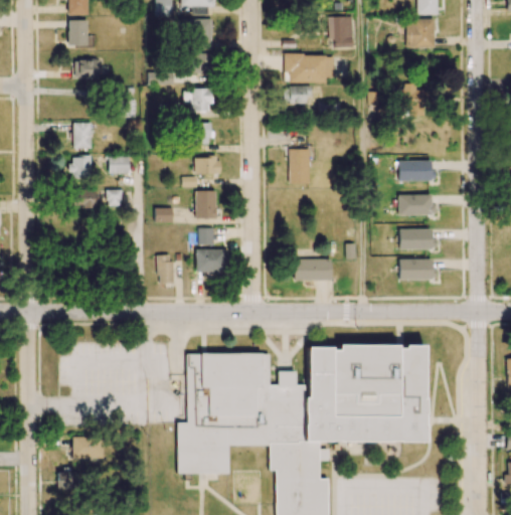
[(68,0),(69,15),(90,14),(89,0),(68,0)]
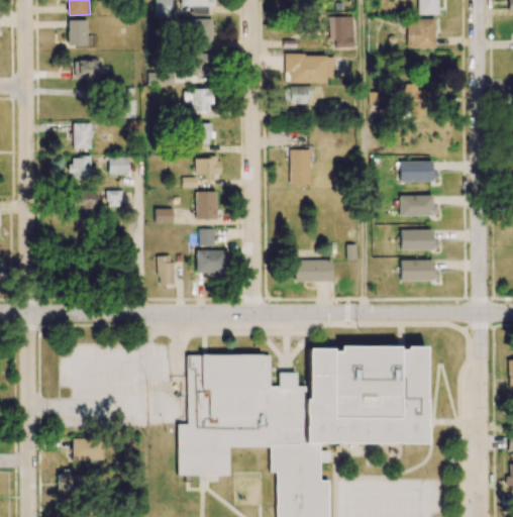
[(173,0),(156,0),(157,17),(173,17),(173,0)]
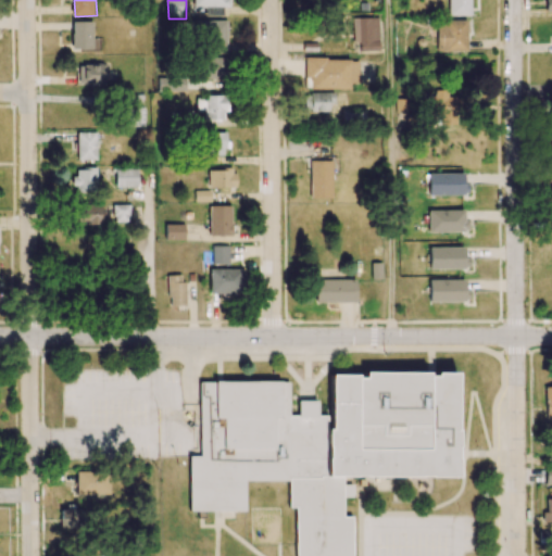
[(452,0),(452,15),(474,15),(473,0),(452,0)]
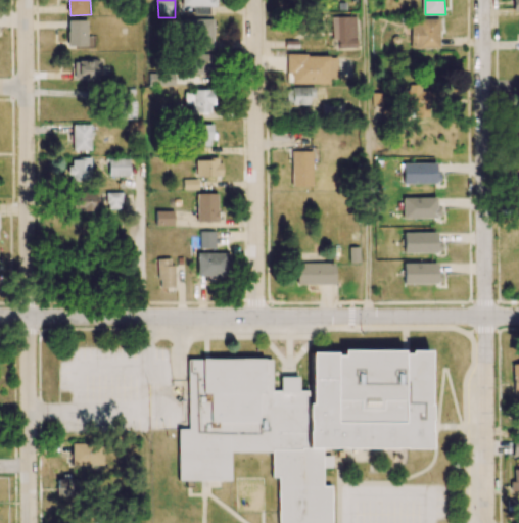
[(213,7),(195,7),(194,14),(213,15),(213,7)]
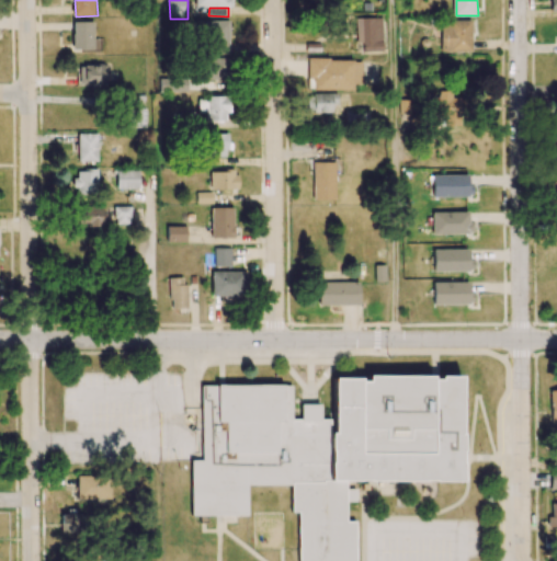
[(385,18),(359,19),(360,42),(366,42),(366,52),(386,52),(385,18)]
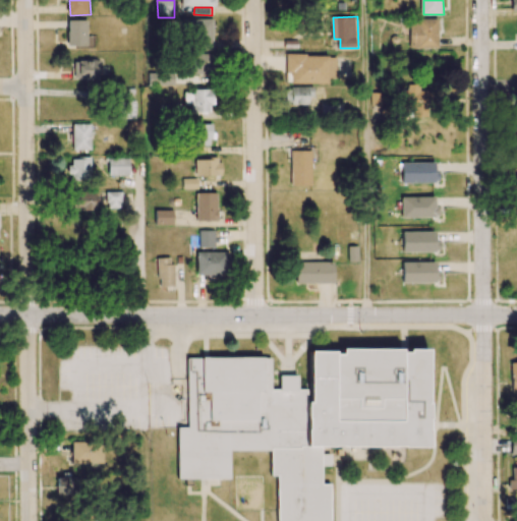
[(441,19),(412,18),(412,48),(440,48),(441,19)]
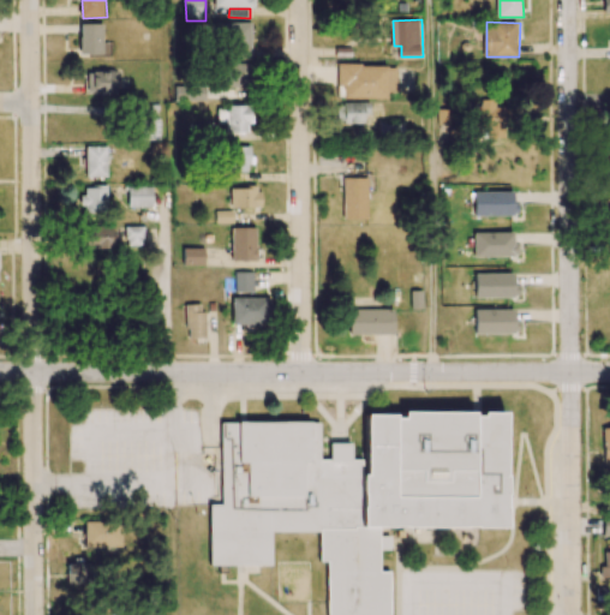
[(105,23),(83,24),(83,54),(106,54),(105,23)]
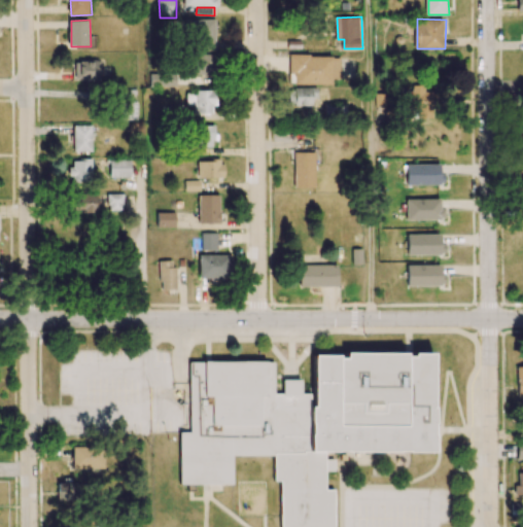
[(217,20),(200,20),(201,50),(218,49),(217,20)]
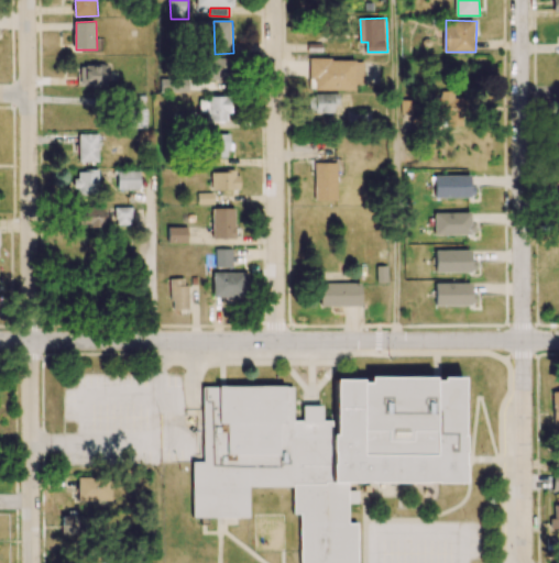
[(206,79),(232,79),(233,58),(206,58),(206,79)]
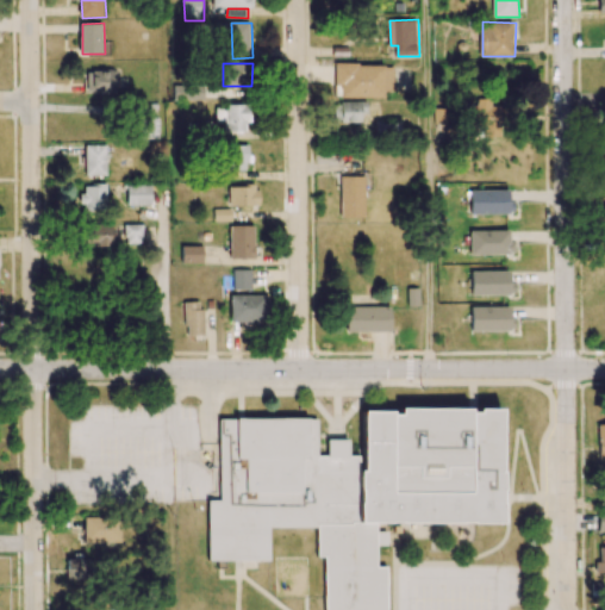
[(397,91),(397,64),(337,66),(337,87),(343,87),(343,98),(387,98),(387,91),(397,91)]
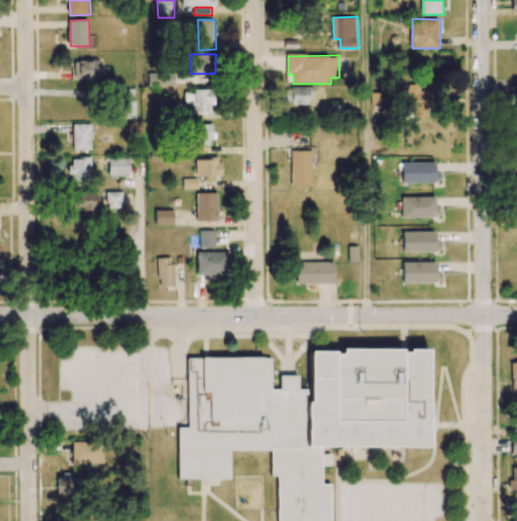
[(103,79),(103,61),(76,61),(75,78),(103,79)]
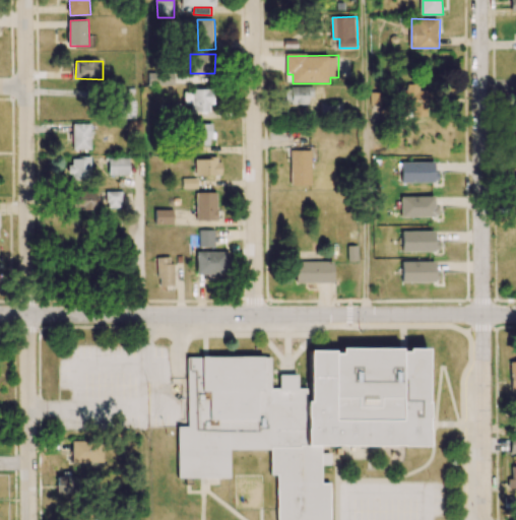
[(421,84),(410,84),(409,117),(432,117),(433,90),(421,90),(421,84)]
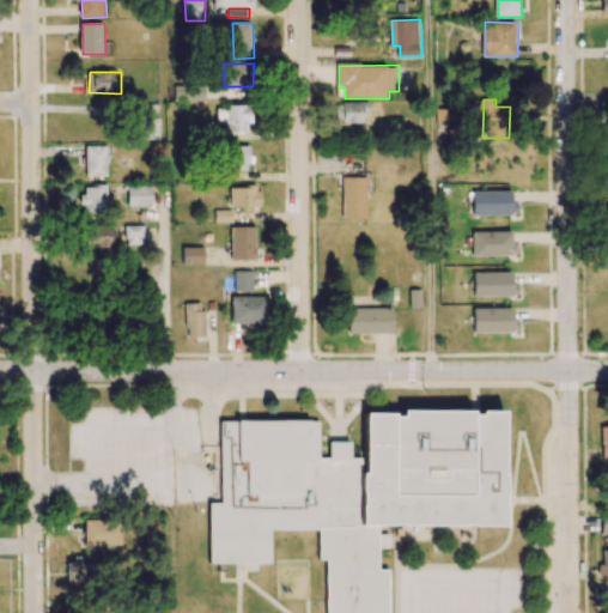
[(365,123),(365,115),(371,115),(371,102),(346,103),(346,123),(365,123)]
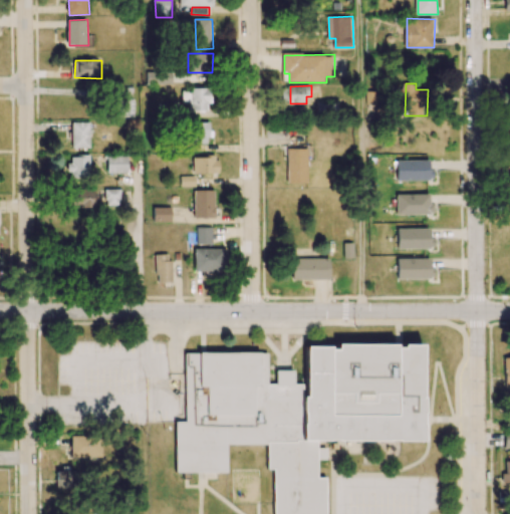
[(184,103),(191,102),(192,111),(212,111),(212,88),(184,89),(184,103)]
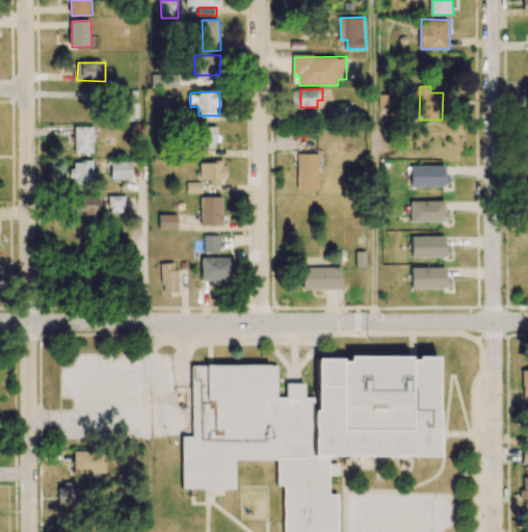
[(142,122),(141,103),(125,103),(125,122),(142,122)]
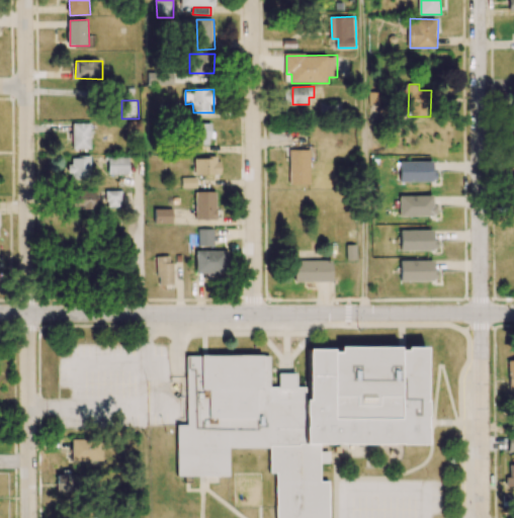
[(213,145),(213,122),(197,123),(198,145),(213,145)]
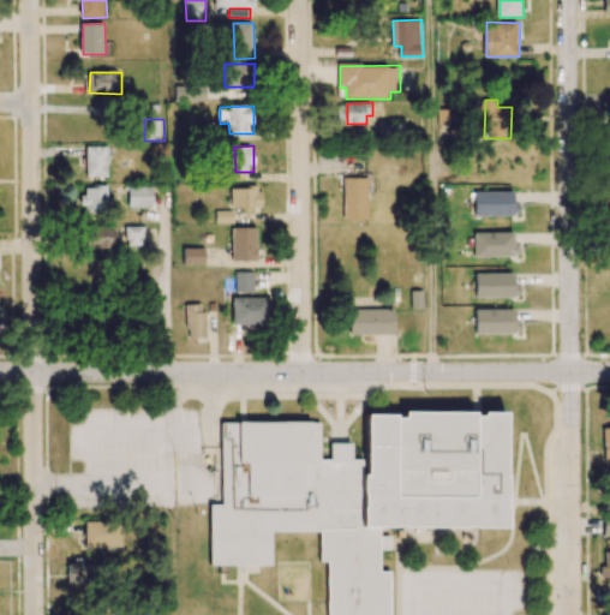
[(89,177),(111,177),(111,147),(89,147),(89,177)]
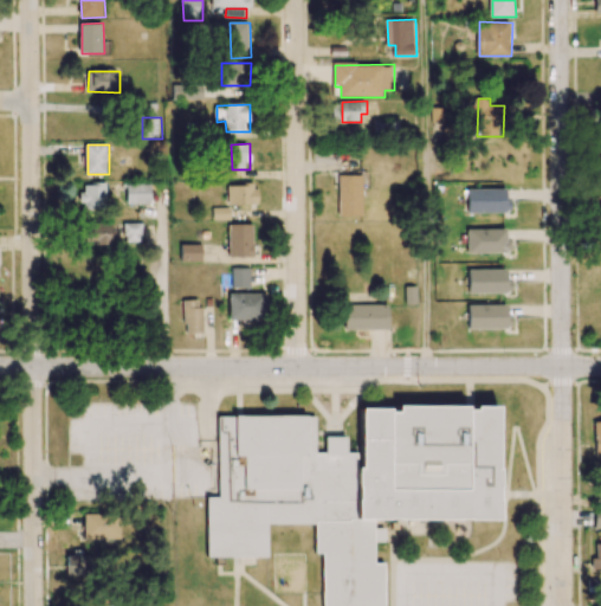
[(342,216),(366,216),(364,175),(341,175),(342,216)]
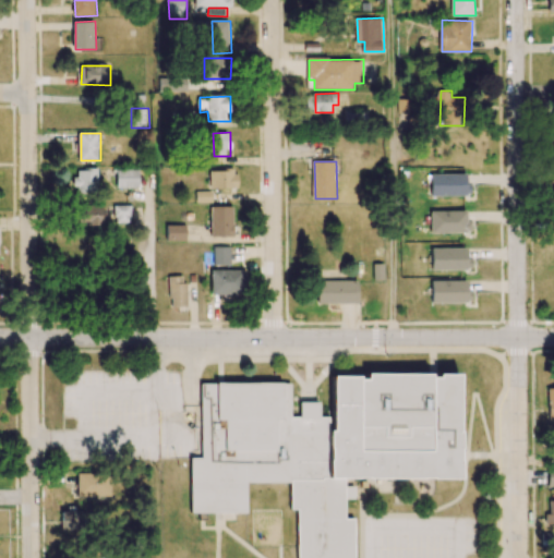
[(101,169),(77,169),(77,193),(100,193),(101,169)]
